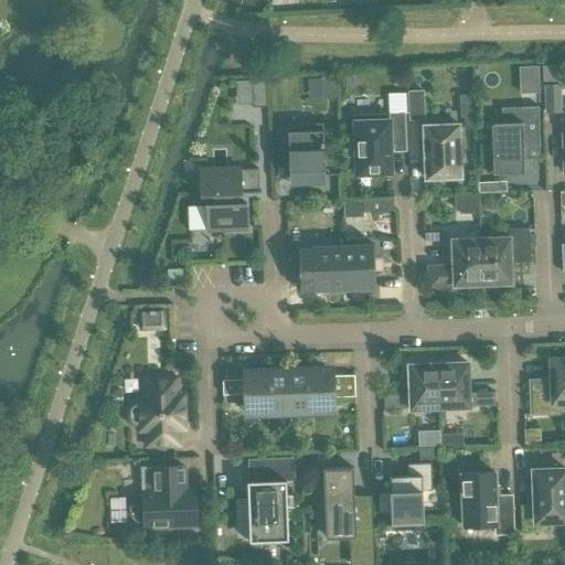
[(544,64),(545,82),(561,81),(561,63),(544,64)]
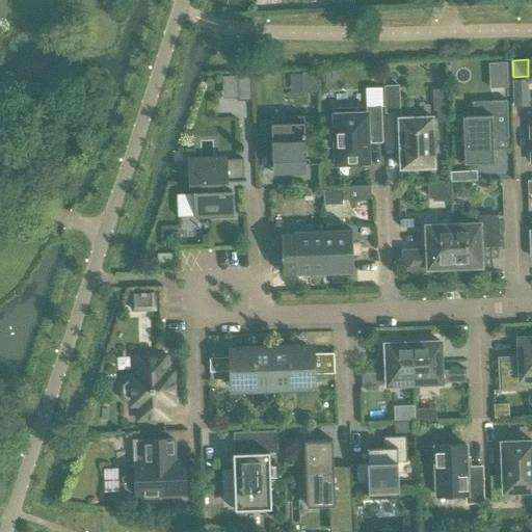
[(509,60),(490,60),(489,85),(508,86),(509,60)]
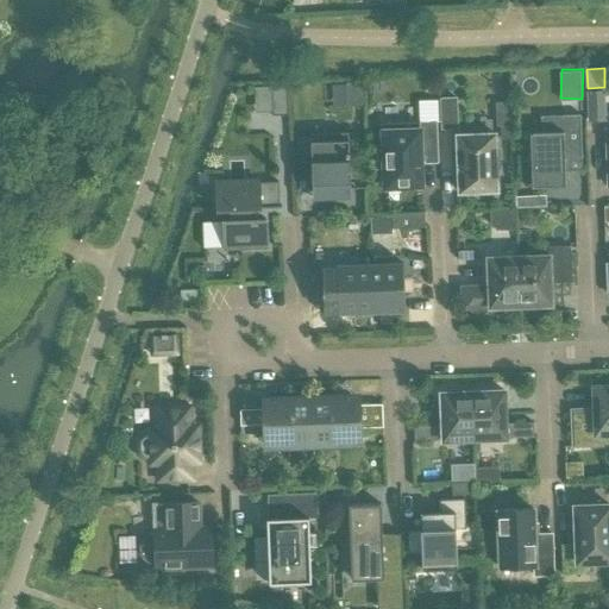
[(345,83),(346,107),(360,106),(360,82),(345,83)]
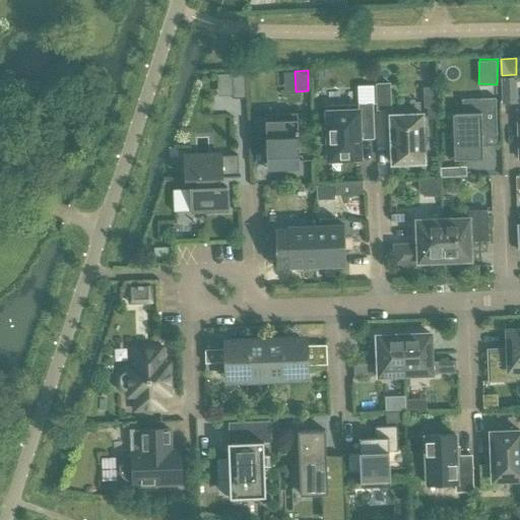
[(246,99),(245,74),(231,74),(232,100),(246,99)]
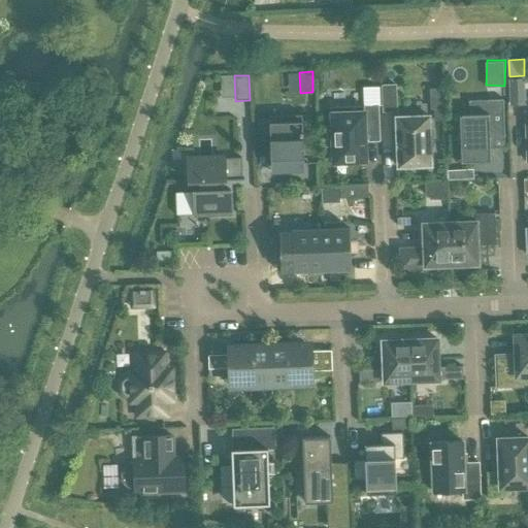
[(509,79),(510,105),(524,105),(523,79),(509,79)]
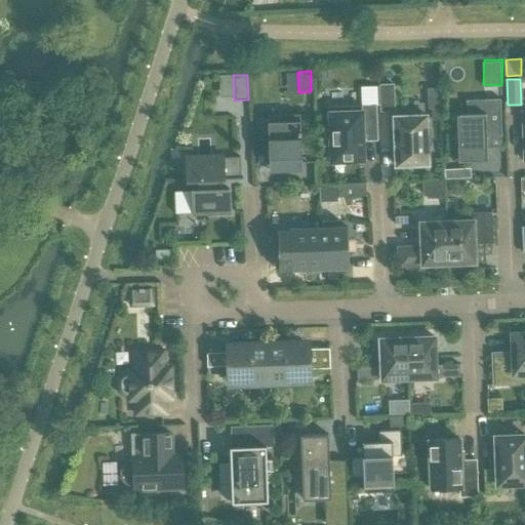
[(379,85),(380,111),(394,111),(393,85),(379,85)]
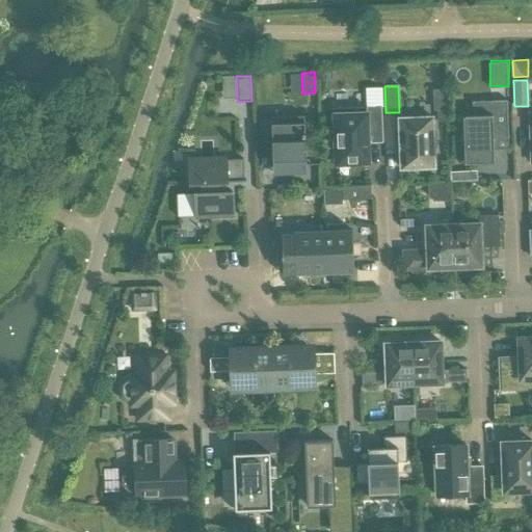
[(493,161),(493,163),(494,163),(493,134),(508,133),(507,100),(472,102),(472,115),(464,116),(466,162),(493,161)]
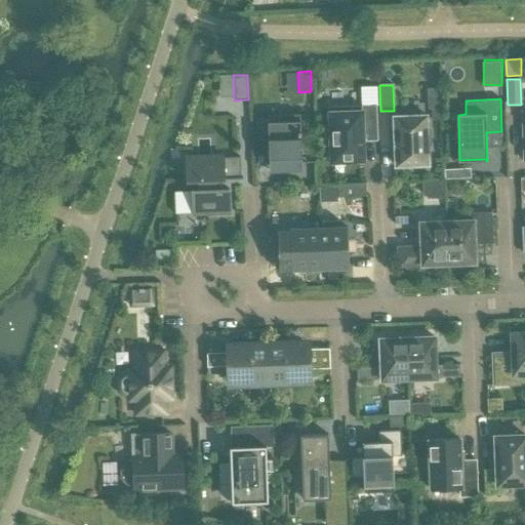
[(325,147),(330,147),(331,162),(363,161),(363,140),(366,140),(366,134),(376,133),(375,105),(329,107),(330,130),(324,130),(325,147)]
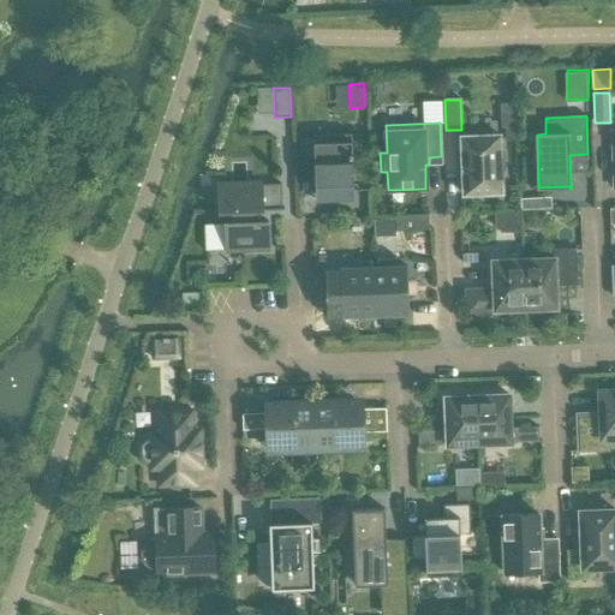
[(358,191),(358,190),(353,190),(351,133),(312,136),(315,192),(312,192),(312,193),(315,193),(315,202),(353,201),(353,192),(358,191)]
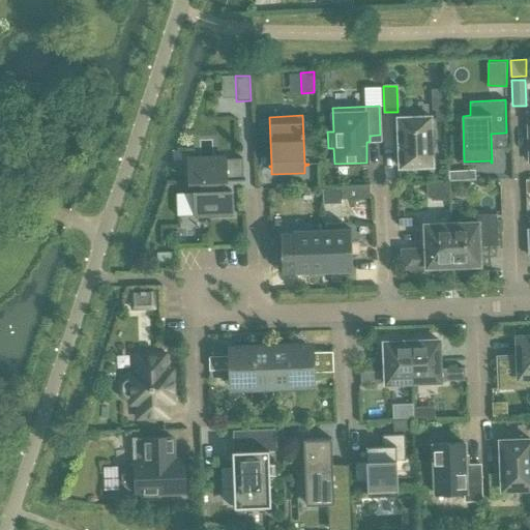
[(398,138),(398,148),(399,148),(400,168),(410,167),(410,168),(421,168),(421,167),(432,166),(432,147),(435,147),(434,130),(431,130),(430,117),(398,118),(399,138),(398,138)]
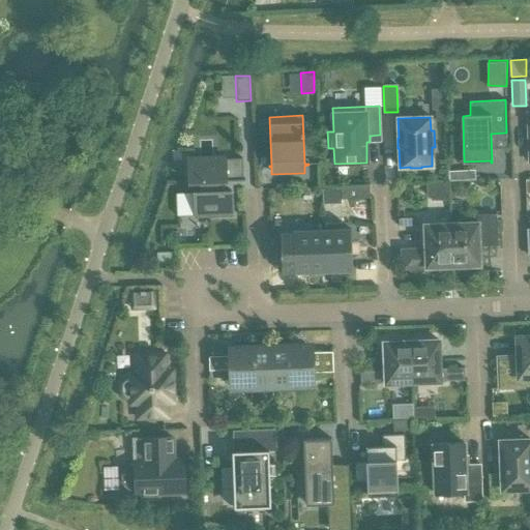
[(188,158),(189,183),(199,182),(199,192),(195,193),(195,216),(232,215),(231,190),(222,192),(222,181),(244,181),(244,179),(243,179),(242,158),(225,159),(225,157),(188,158)]
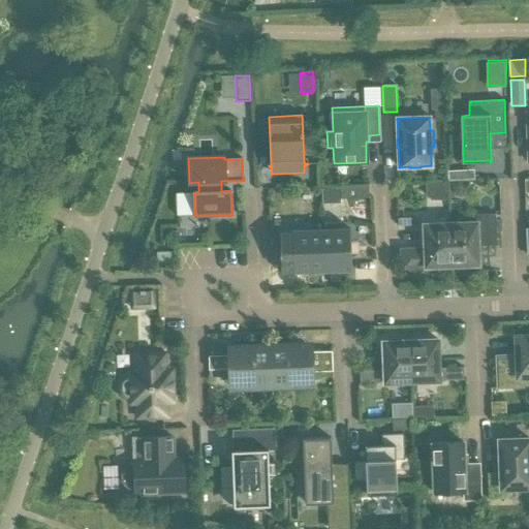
[(460,170),(454,172),(447,172),(447,182),(460,181),(460,170)]
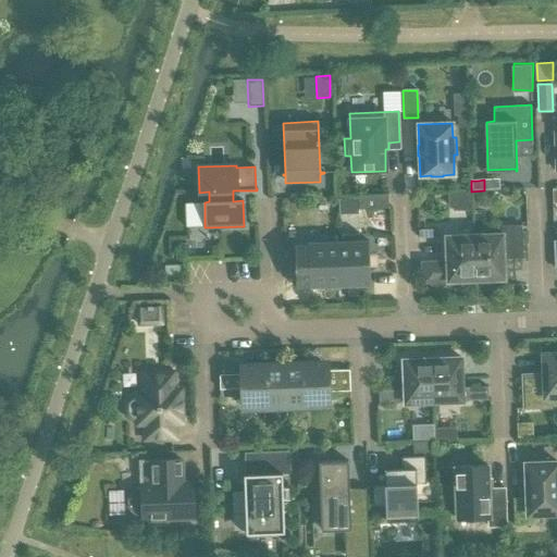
[(471,194),(449,195),(449,208),(458,212),(472,212),(471,194)]
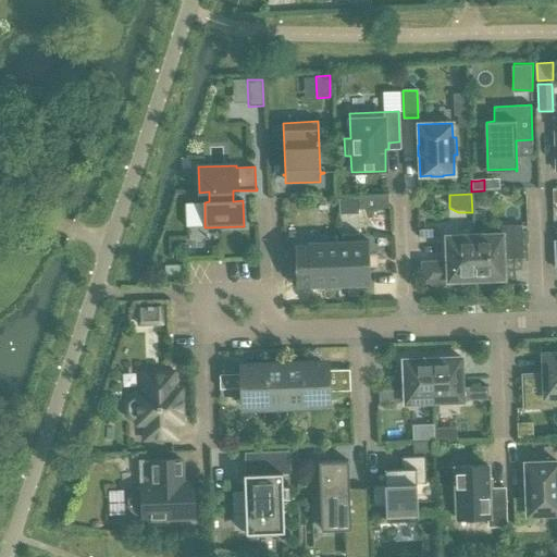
[(388,195),(386,195),(358,197),(358,210),(388,208),(388,195)]
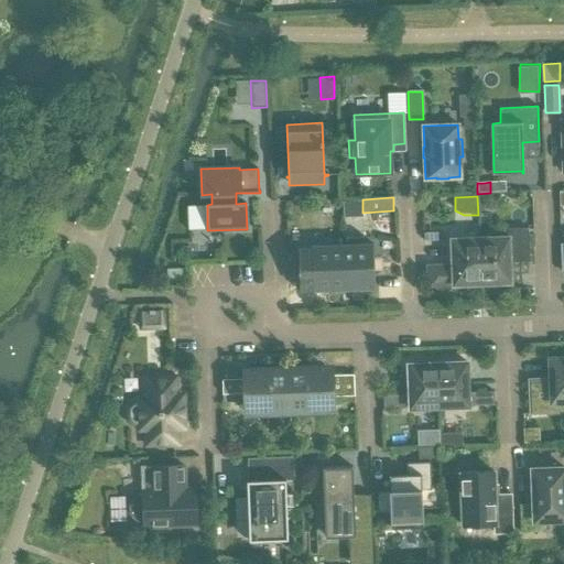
[(508,237),(478,238),(480,284),(510,283),(509,257),(529,256),(528,228),(508,229),(508,237)]
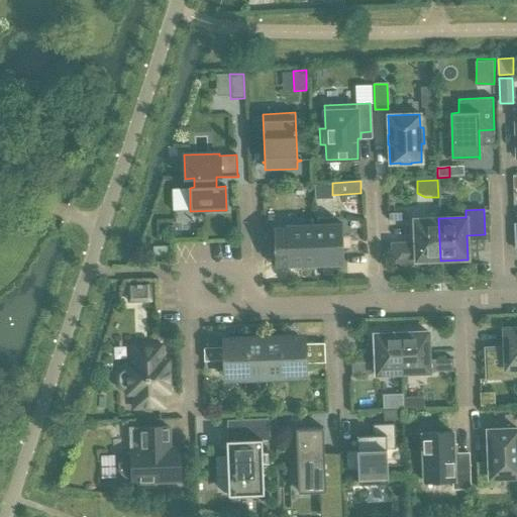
[(317,225),(314,225),(315,266),(343,265),(341,224),(333,224),(333,216),(316,217),(317,225)]
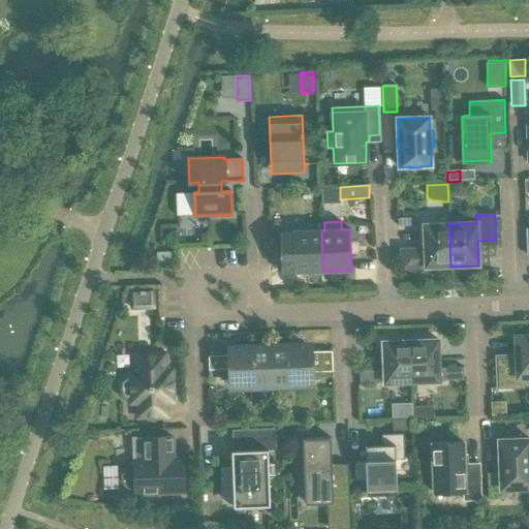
[(450,267),(448,223),(423,224),(424,248),(400,249),(401,269),(408,269),(410,271),(414,273),(418,273),(422,271),(425,268),(450,267)]
